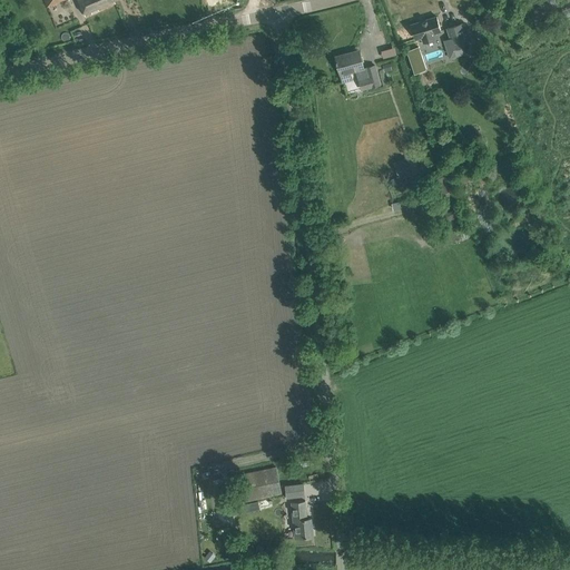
[(114,0),(78,0),(85,17),(115,3),(114,0)]
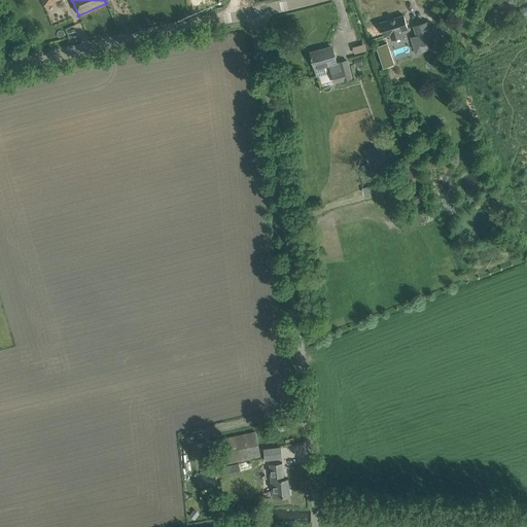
[(403,35),(402,31),(409,29),(405,14),(381,22),(385,36),(391,34),(392,39),(403,35)]
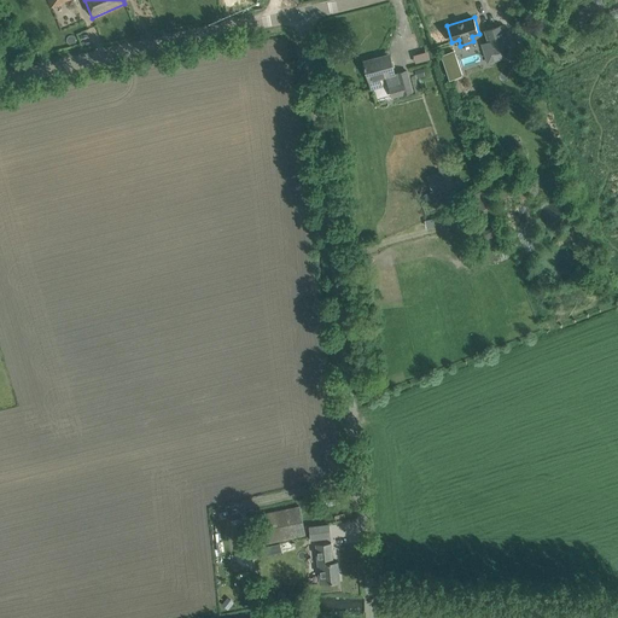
[(490,41),(482,44),(488,63),(495,60),(493,53),(494,53),(501,51),(505,50),(509,48),(501,24),(487,30),(490,41)]
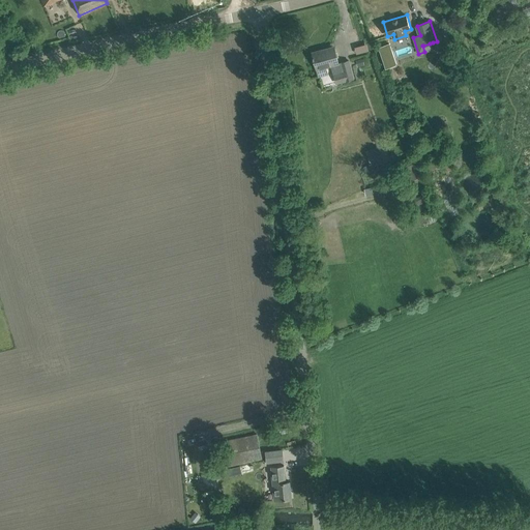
[(357,53),(370,50),(369,42),(355,47),(357,53)]
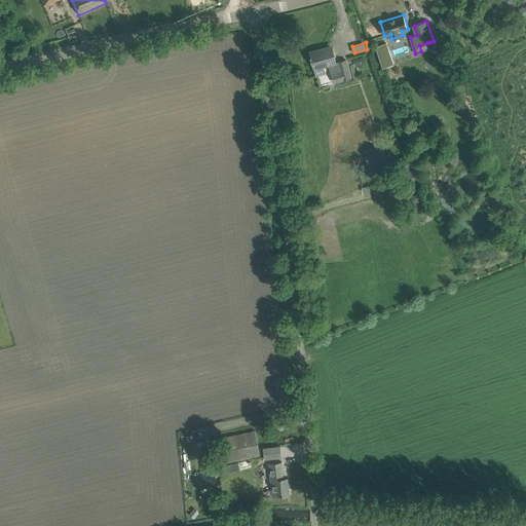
[(376,46),(383,68),(393,64),(386,42),(376,46)]
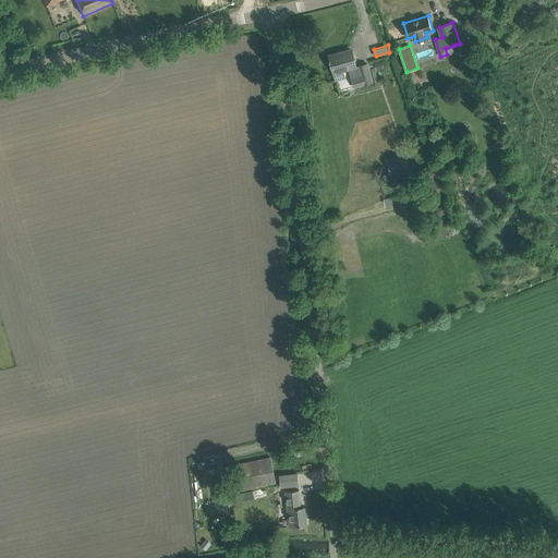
[(329,55),(335,73),(350,69),(354,87),(373,83),(367,63),(356,67),(353,50),(339,55),(339,52),(329,55)]
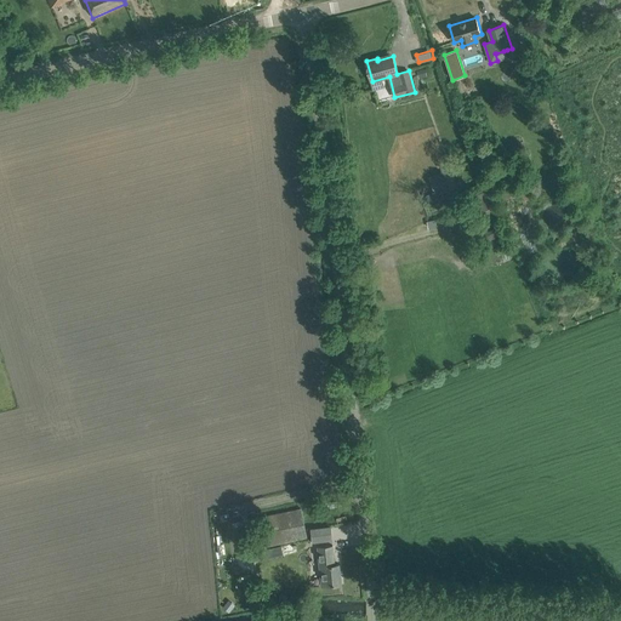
[(429,177),(437,194),(456,187),(449,170),(429,177)]
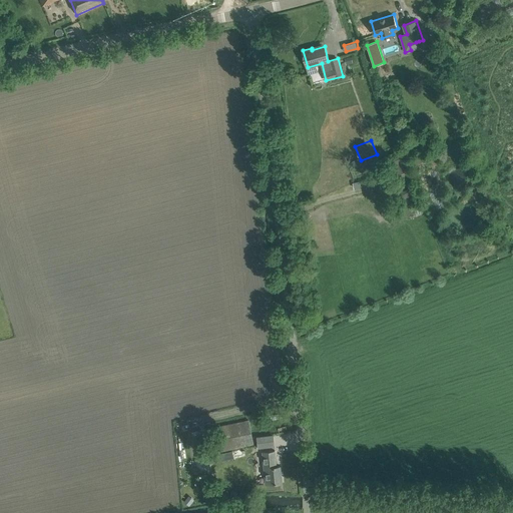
[(412,157),(416,164),(428,159),(424,152),(412,157)]
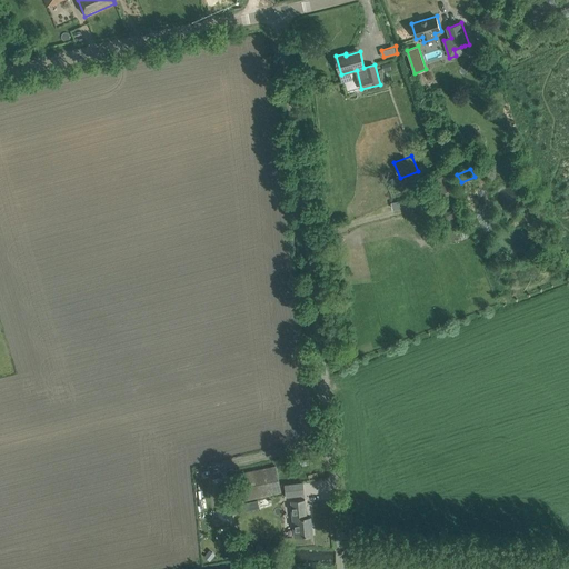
[(431,188),(437,200),(455,192),(449,180),(431,188)]
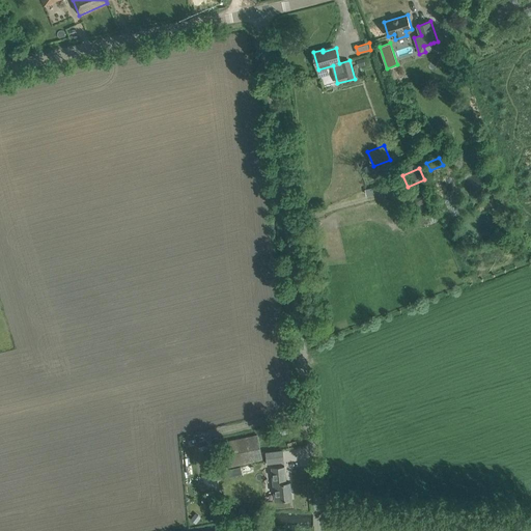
[(389,184),(366,188),(367,194),(390,190),(389,184)]
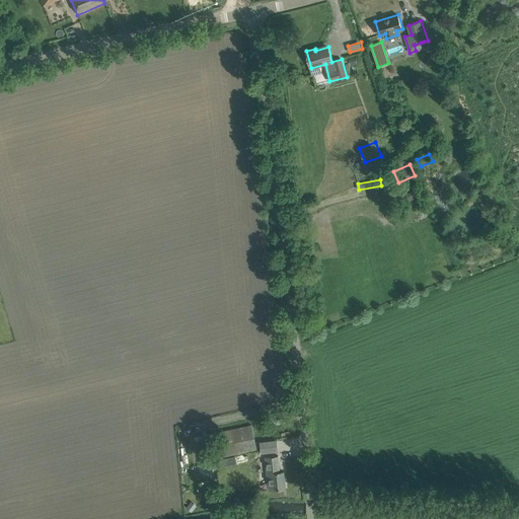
[(405,198),(406,202),(417,198),(420,203),(420,205),(425,203),(421,192),(405,198)]
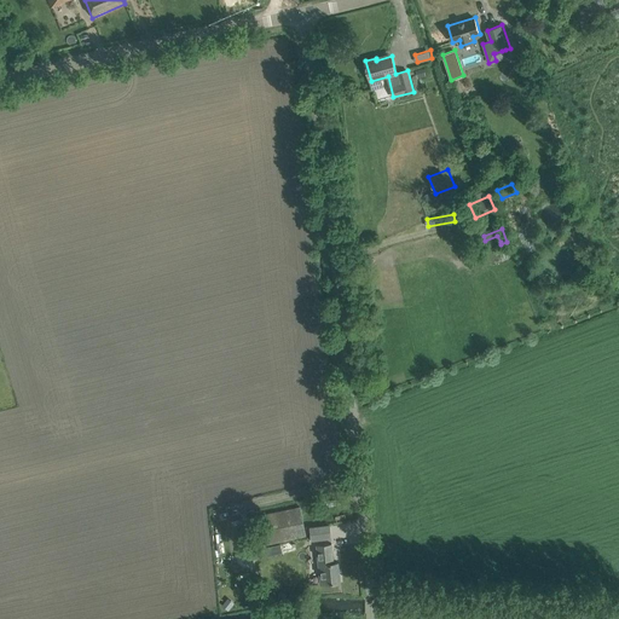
[(264,514),(271,543),(307,536),(300,507),(264,514)]
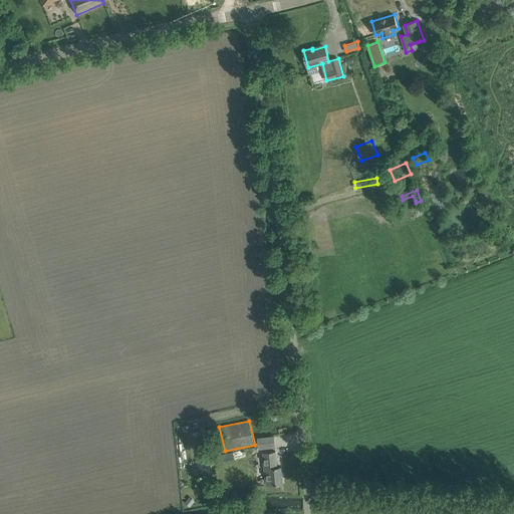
[(259,448),(275,446),(274,434),(258,436),(259,448)]
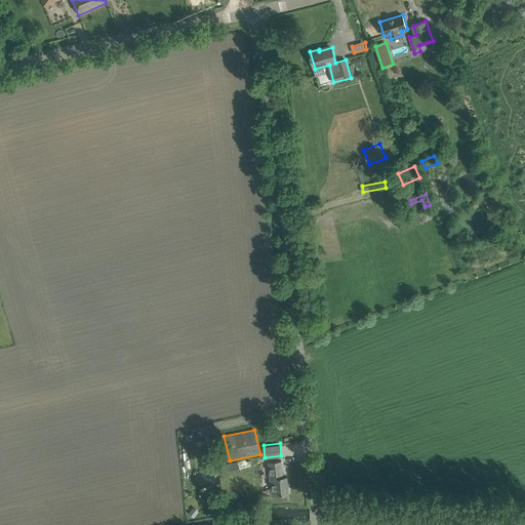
[(272,461),(269,462),(270,471),(273,495),(289,493),(287,477),(283,477),(281,460),(272,461)]
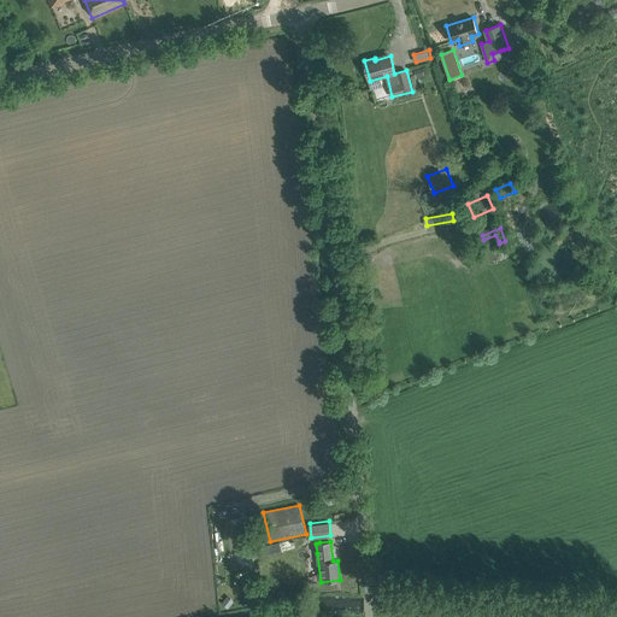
[(222,603),(228,609),(233,604),(225,598),(222,603)]
